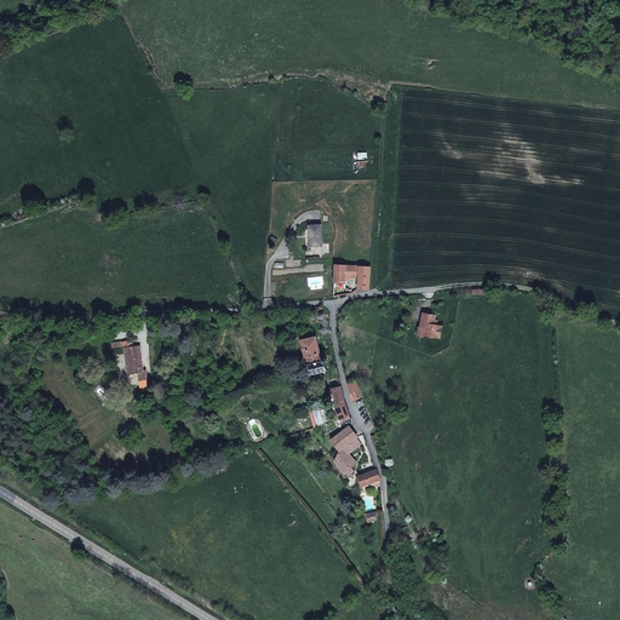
[(322,246),(321,224),(310,225),(310,239),(310,246),(322,246)]
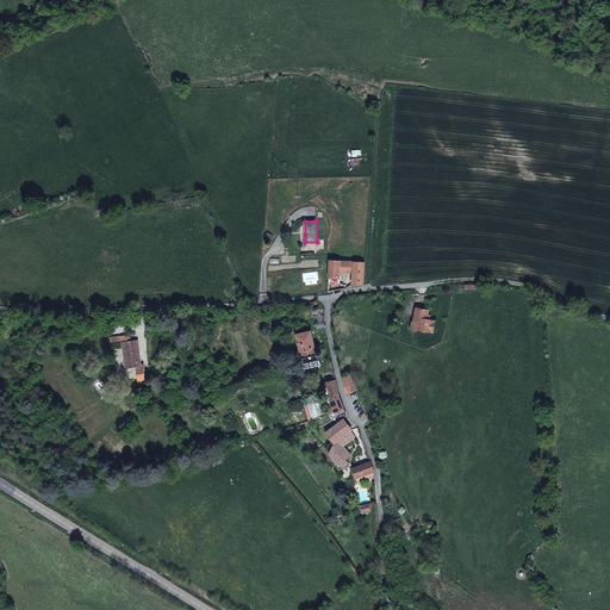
[(340,272),(341,261),(330,261),(329,278),(340,279),(340,272)]
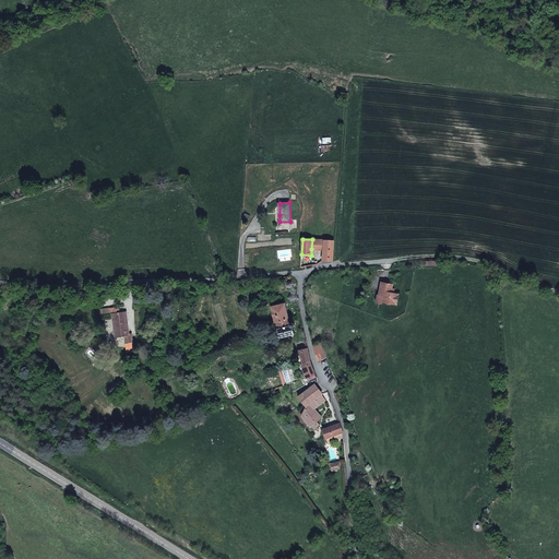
[(323,250),(324,240),(312,239),(311,249),(323,250)]
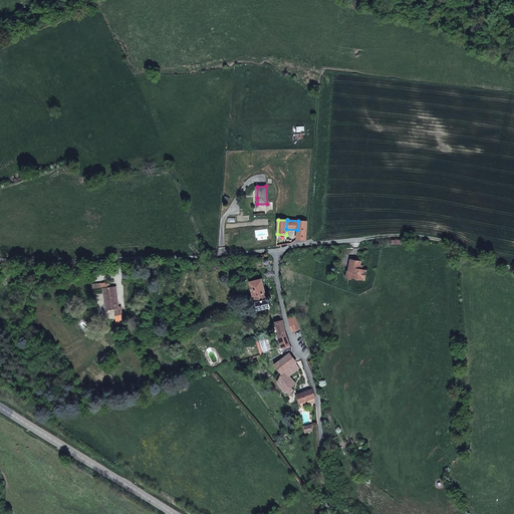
[(306,240),(307,221),(298,221),(297,230),(297,239),(306,240)]
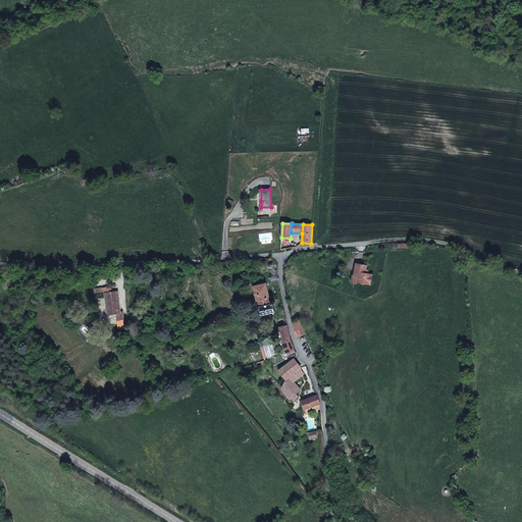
[(365,273),(367,265),(357,263),(354,275),(353,275),(352,282),(357,283),(357,281),(370,284),(372,274),(369,273),(365,273)]
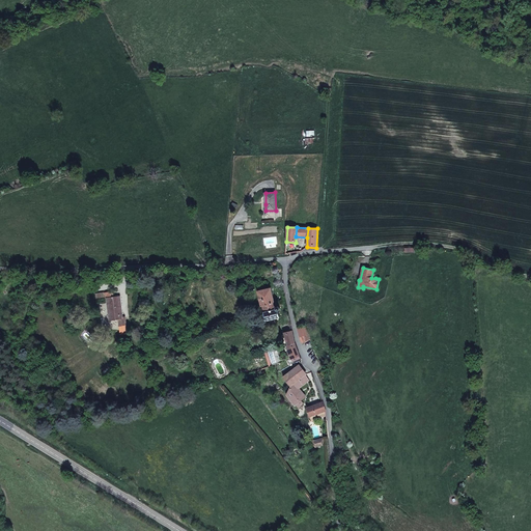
[(275,303),(271,287),(258,290),(261,306),(262,306),(275,303)]
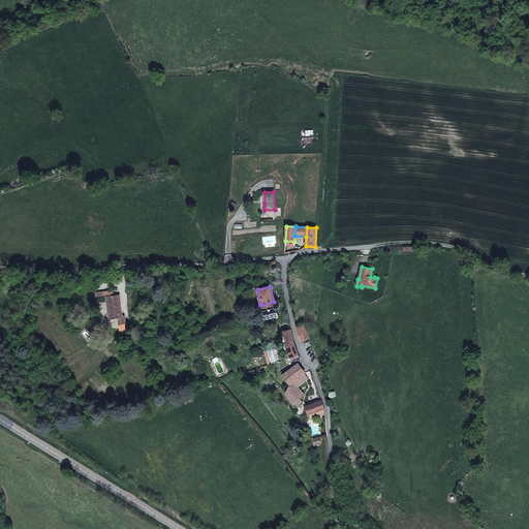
[(119,294),(113,296),(113,290),(112,290),(104,291),(105,298),(106,297),(110,318),(118,317),(119,324),(125,323),(124,316),(123,316),(122,316),(119,294)]
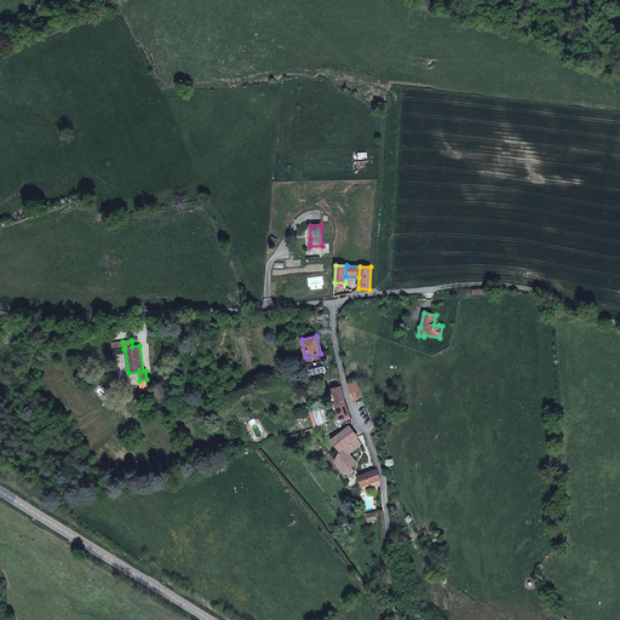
[(326,357),(325,357),(323,357),(321,359),(321,354),(306,357),(309,365),(308,365),(310,374),(327,371),(325,362),(326,362),(327,361),(327,360),(327,359),(326,359),(326,357)]
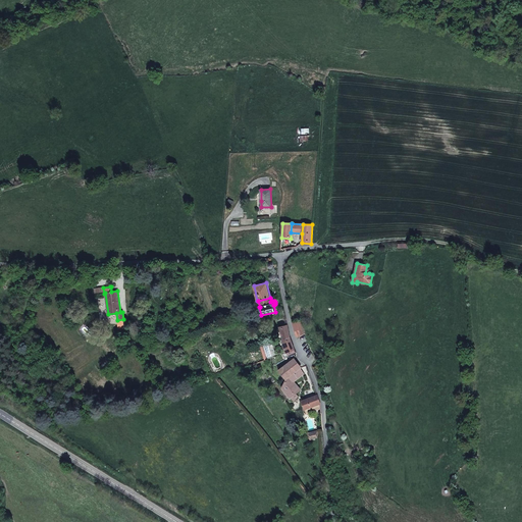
[(303,327),(300,321),(293,323),(296,331),(301,329),(302,328),(303,327)]
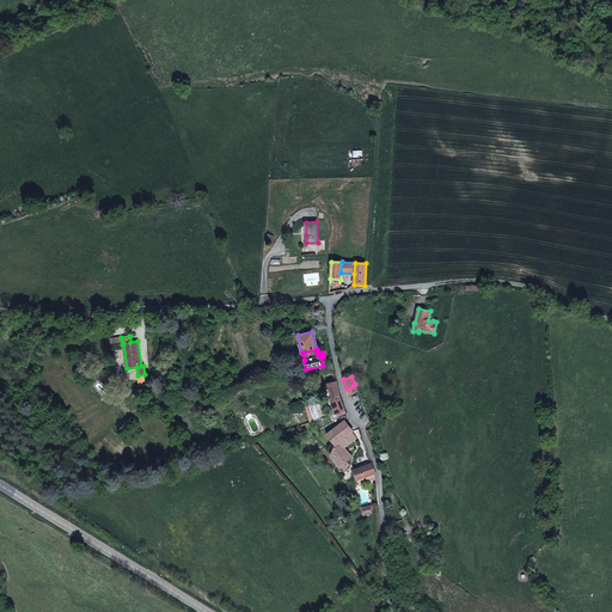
[(340,396),(337,381),(328,384),(328,385),(332,397),(332,398),(340,396)]
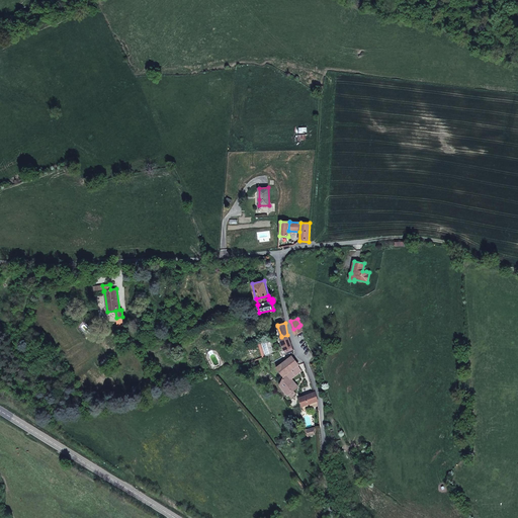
[(304,330),(300,325),(299,326),(298,327),(293,329),(295,335),(304,330)]
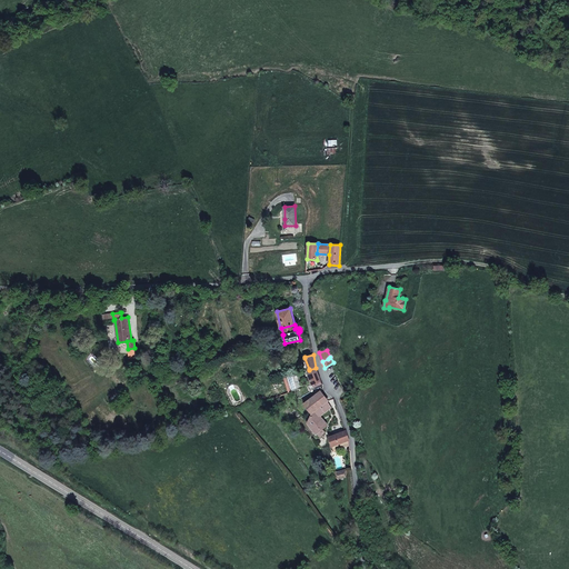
[(316,368),(309,370),(313,385),(316,389),(320,387),(322,385),(317,371),(317,369),(316,368)]
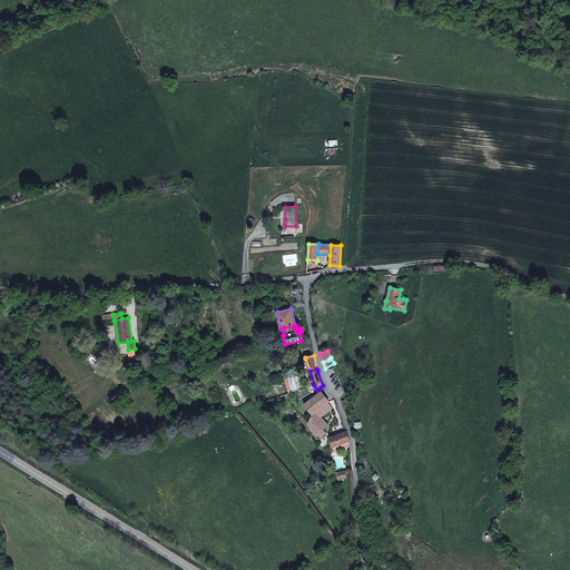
[(328,401),(321,392),(304,404),(312,414),(307,423),(317,435),(317,434),(320,438),(323,434),(321,432),(323,430),(317,424),(323,420),(321,418),(316,411),(321,408),(325,413),(332,408),(328,402),(328,401)]
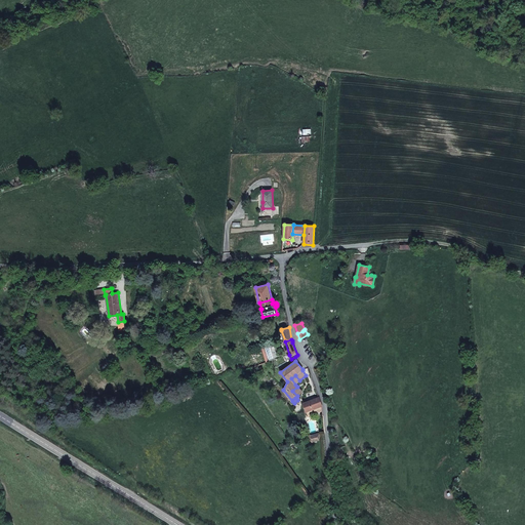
[(299,380),(295,375),(291,378),(295,385),(299,380)]
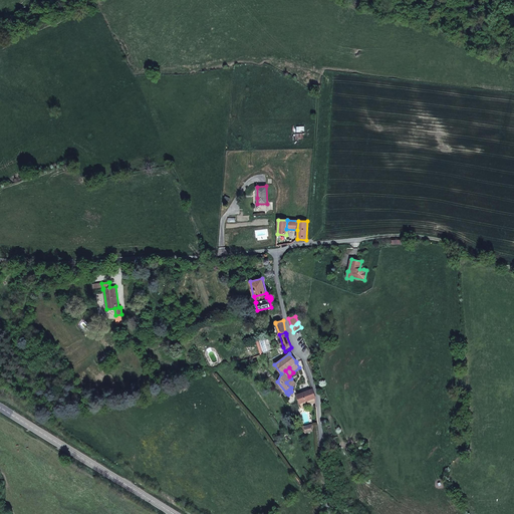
[(295,383),(291,378),(286,382),(291,388),(295,383)]
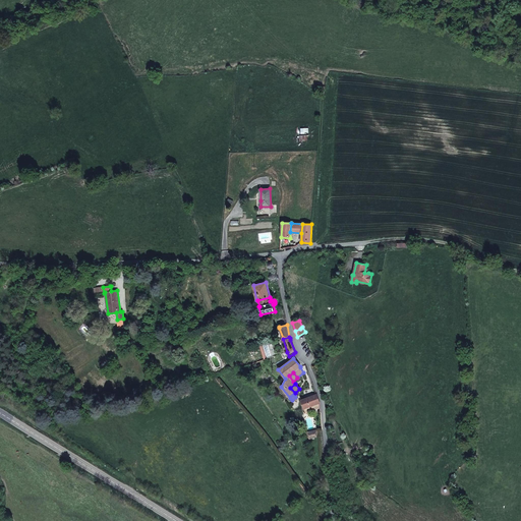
[(320,403),(316,395),(301,400),(304,409),(305,412),(313,410),(321,408),(320,406),(320,405),(320,403)]
